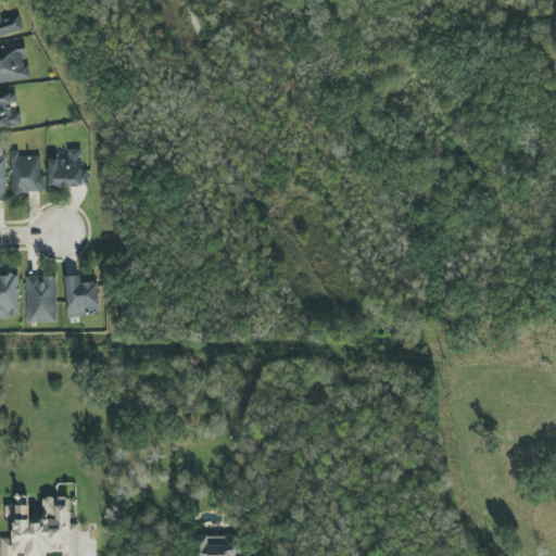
[(0,37),(24,30),(20,15),(2,21),(0,14),(0,37)]
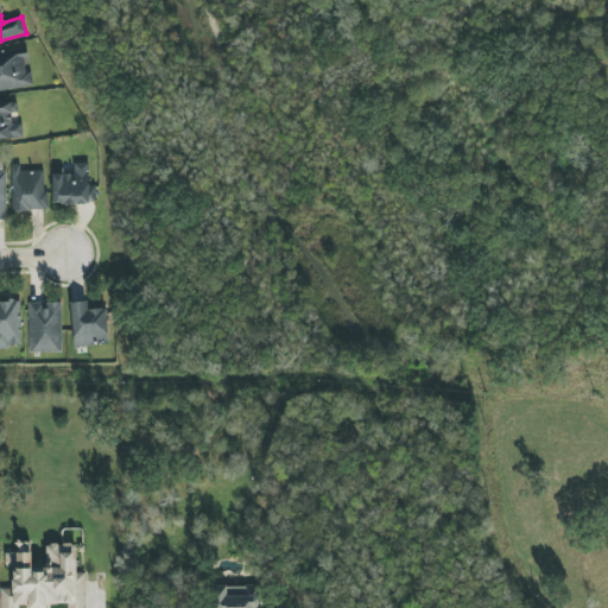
[(0,90),(33,87),(31,67),(30,67),(27,48),(0,51),(0,90)]
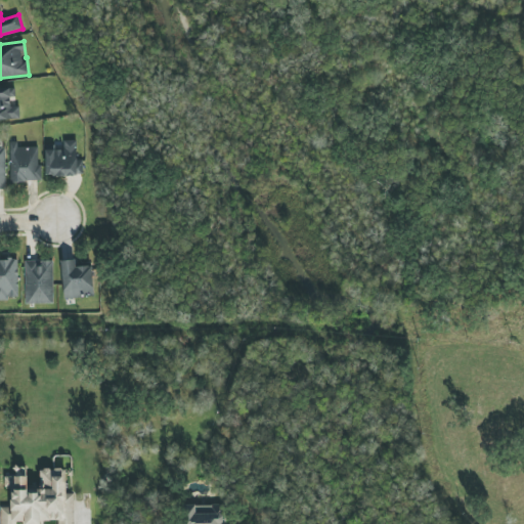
[(19,106),(10,106),(10,98),(15,98),(15,88),(0,88),(0,120),(19,119),(19,106)]
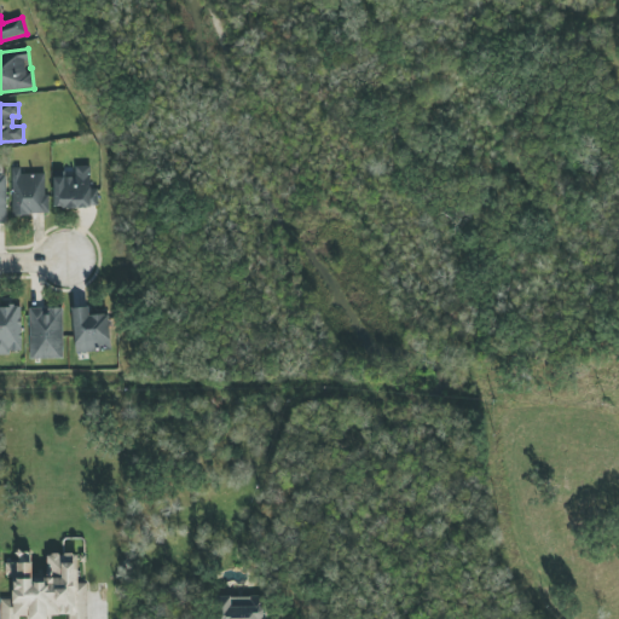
[(55,208),(98,207),(98,187),(91,189),(91,166),(75,167),(76,177),(53,177),(55,208)]
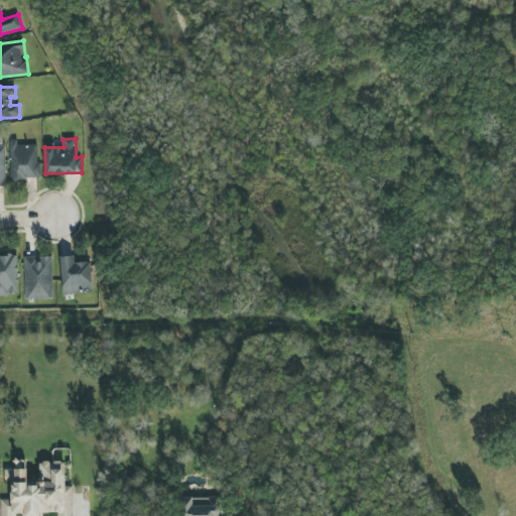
[(38,144),(17,145),(17,139),(10,139),(11,179),(39,178),(38,144)]
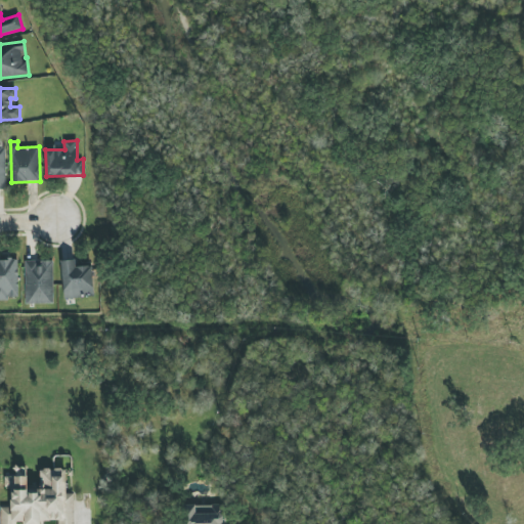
[(0,299),(18,299),(17,256),(0,256),(0,299)]
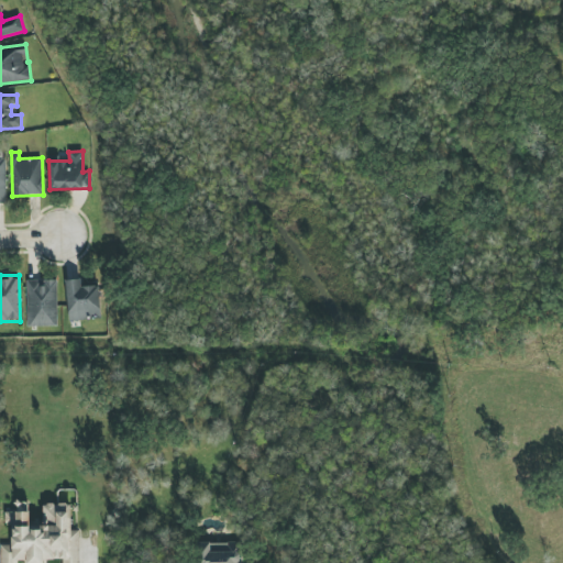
[(26,280),(28,327),(58,326),(57,279),(26,280)]
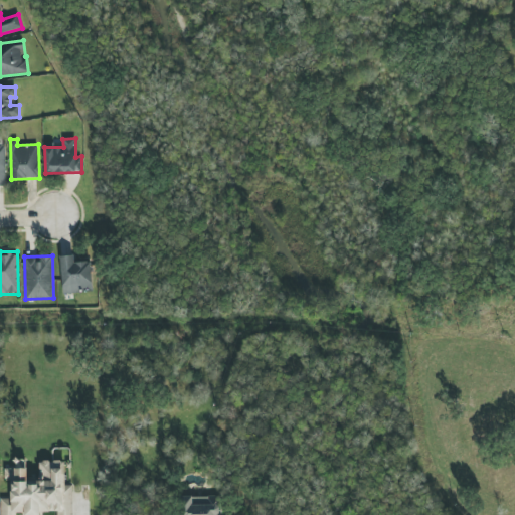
[(91,262),(74,263),(74,255),(61,256),(62,293),(92,292),(91,262)]
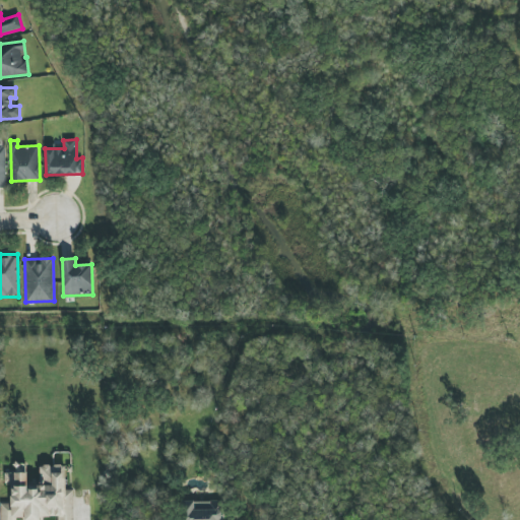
[(65,466),(40,466),(40,488),(27,488),(27,473),(5,473),(5,484),(11,484),(11,503),(1,503),(0,519),(40,519),(40,517),(58,517),(57,519),(81,519),(73,519),(73,491),(65,491),(65,466)]
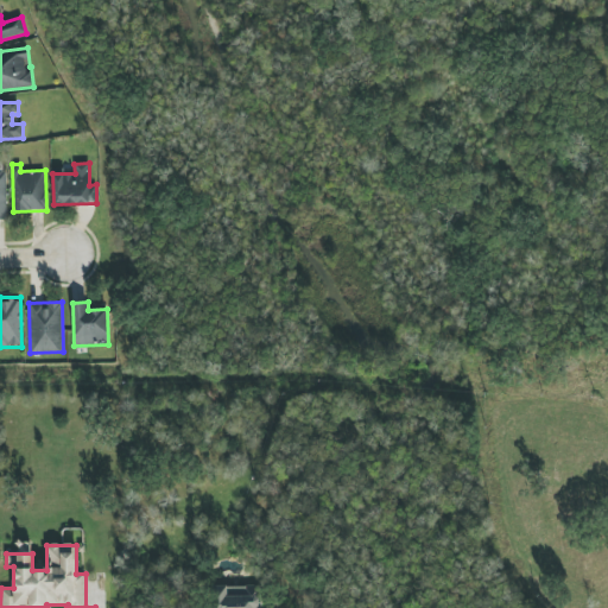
[(215,587),(215,607),(258,607),(258,586),(215,587)]
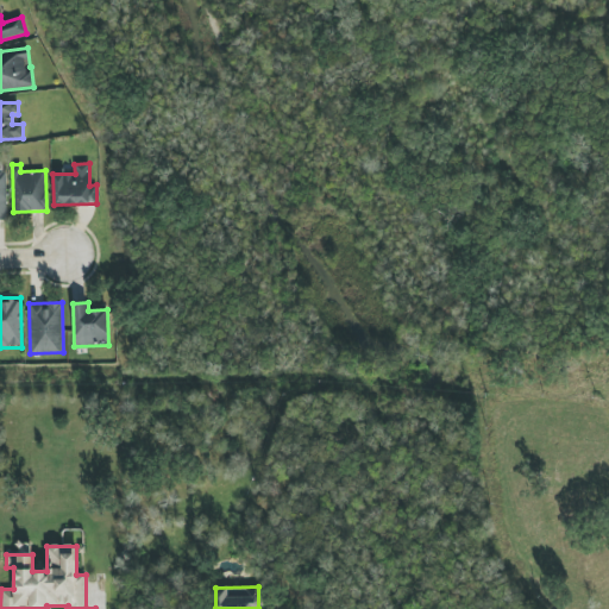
All buildings are outlined.
